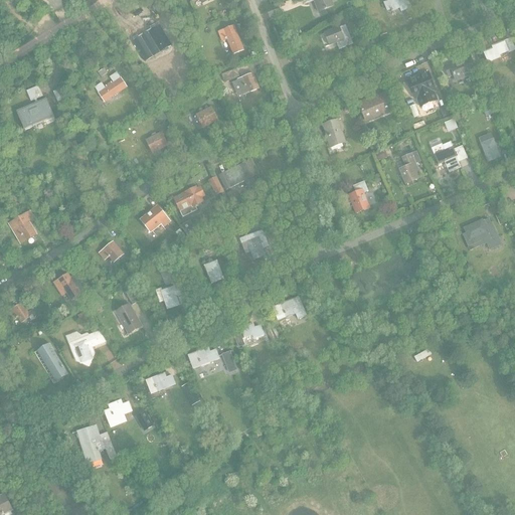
[(318,12),(334,6),(331,0),(300,0),(303,5),(314,1),(318,12)]
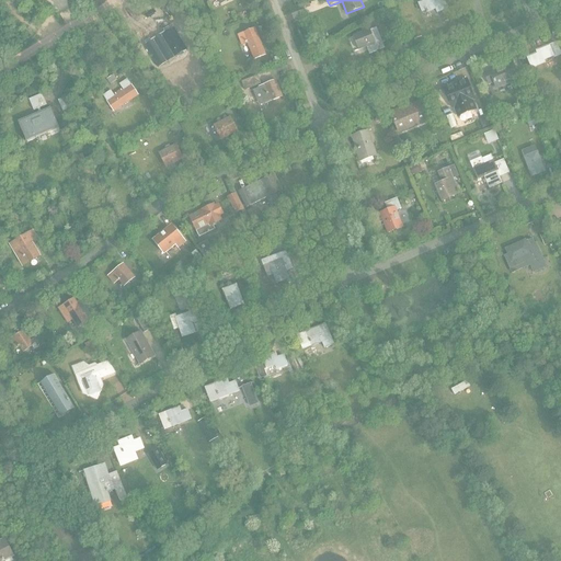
[(444,0),(441,0),(437,1),(436,0),(426,0),(419,3),(422,12),(425,10),(426,13),(435,9),(437,13),(447,9),(444,0)]
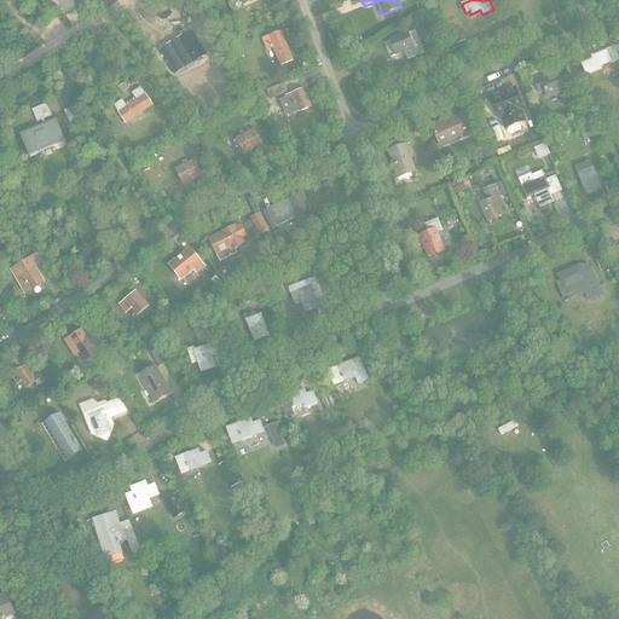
[(408,59),(424,52),(415,30),(408,34),(408,32),(389,40),(395,56),(404,52),(408,59)]
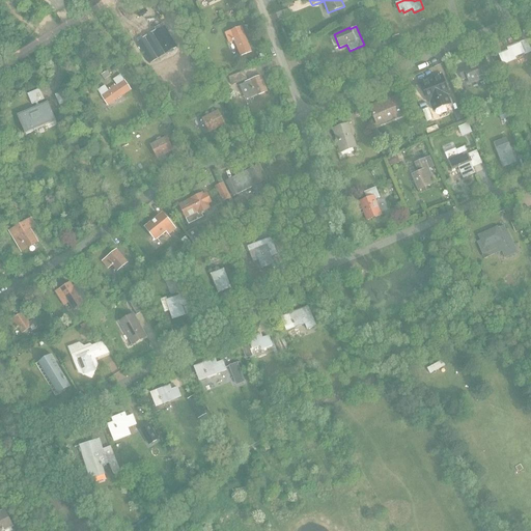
[(137,44),(146,58),(165,47),(167,51),(168,50),(169,51),(176,47),(165,27),(137,44)]
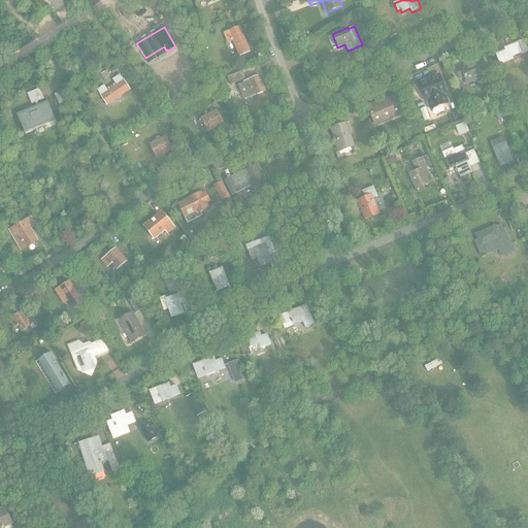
[(240,27),(224,33),(227,41),(231,39),(232,39),(235,46),(241,61),(252,57),(245,42),(240,27)]
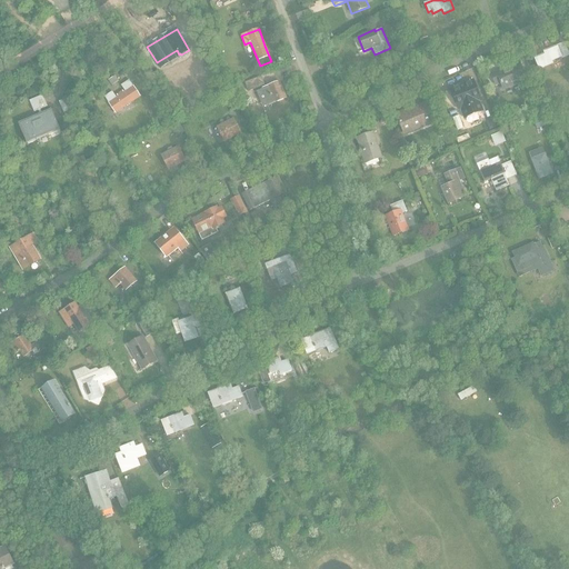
[(210,36),(216,51),(222,49),(217,33),(210,36)]
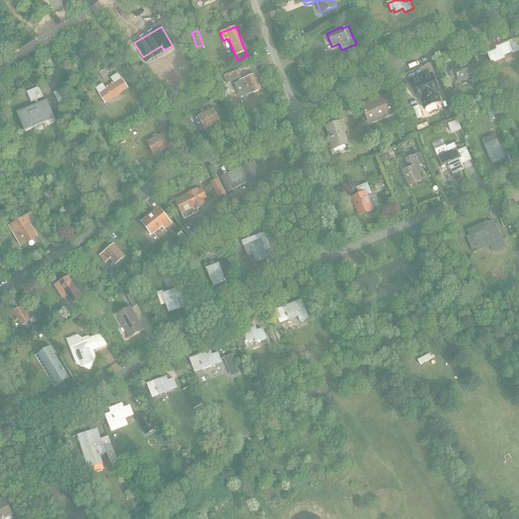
[(512,52),(512,54),(518,51),(518,50),(515,40),(497,47),(498,49),(488,54),(492,63),(503,58),(502,56),(512,52)]
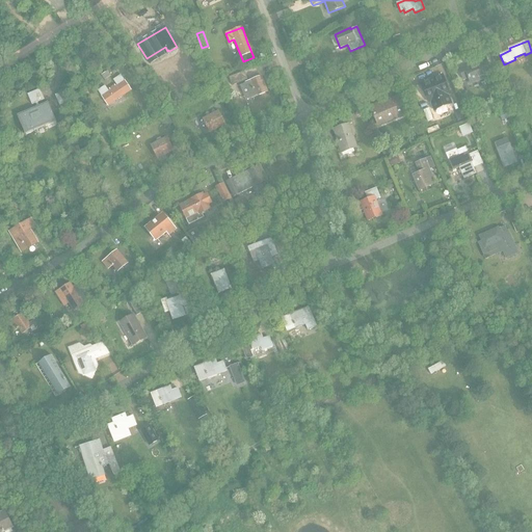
[(469,78),(471,83),(491,75),(484,57),(479,59),(480,60),(459,70),(463,80),(469,78)]
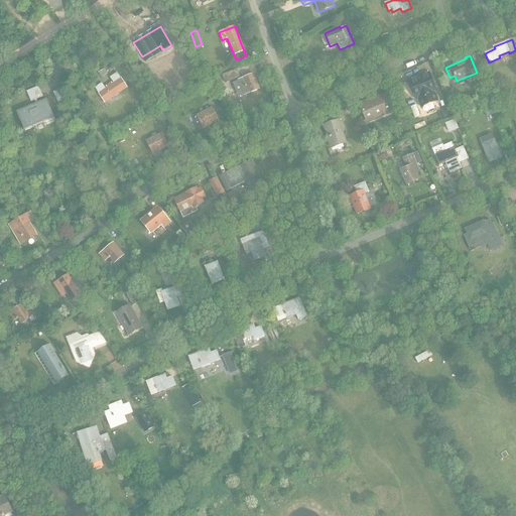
[(222,75),(225,83),(240,77),(237,69),(222,75)]
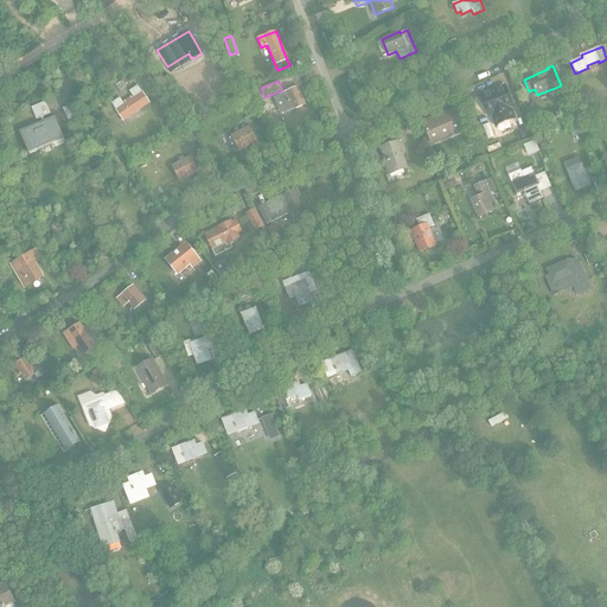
[(496,126),(515,119),(511,108),(513,107),(505,85),(480,95),(489,116),(491,116),(496,126)]
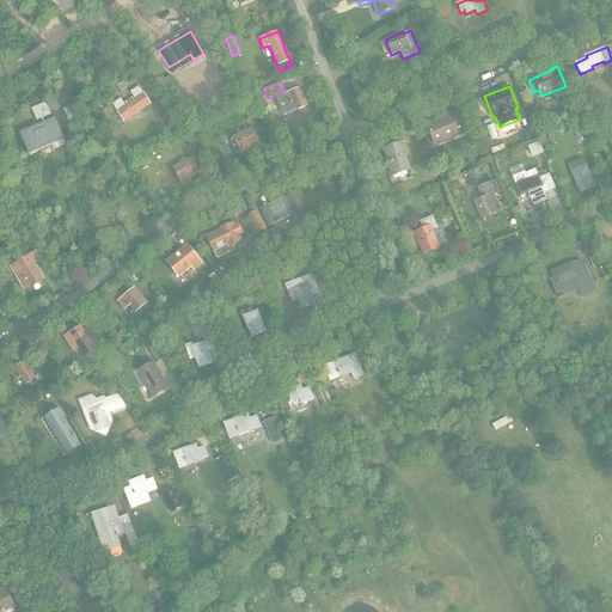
[(112,105),(124,122),(151,104),(139,87),(130,93),(135,99),(126,105),(121,99),(112,105)]
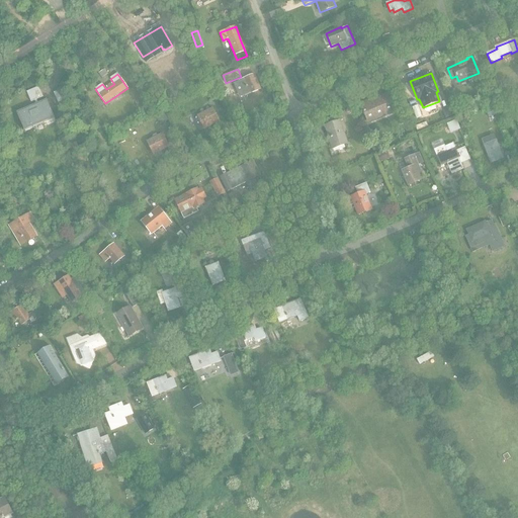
[(239,81),(245,95),(260,89),(255,75),(239,81)]
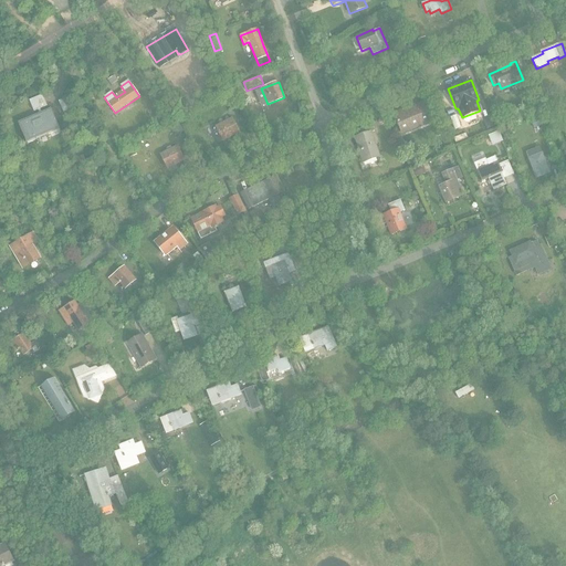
[(226,96),(230,103),(236,100),(231,92),(226,96)]
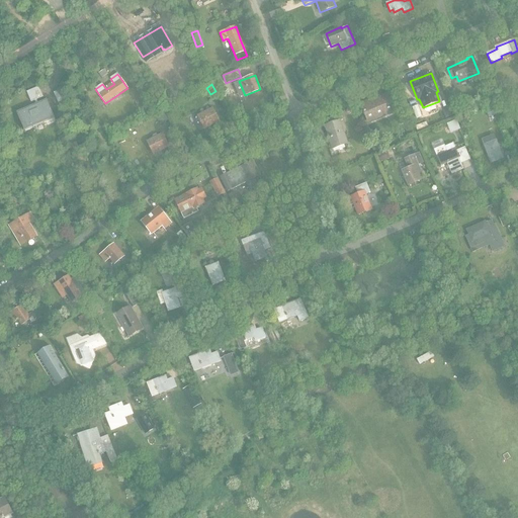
[(47,99),(37,103),(36,99),(42,97),(38,87),(26,92),(30,102),(34,100),(35,104),(16,112),(24,132),(55,118),(47,99)]
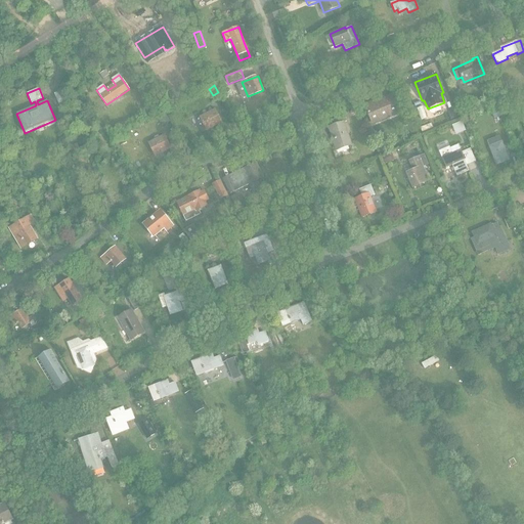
[(54,93),(58,104),(67,101),(61,90),(54,93)]
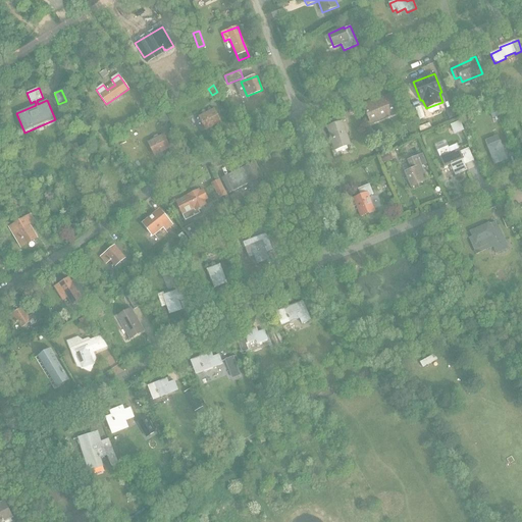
[(485,99),(496,101),(498,94),(487,92),(485,99)]
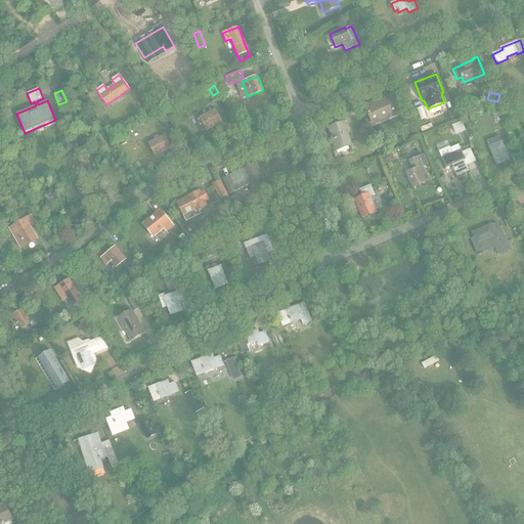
[(395,104),(389,106),(386,97),(365,105),(370,121),(391,112),(393,116),(398,114),(395,104)]
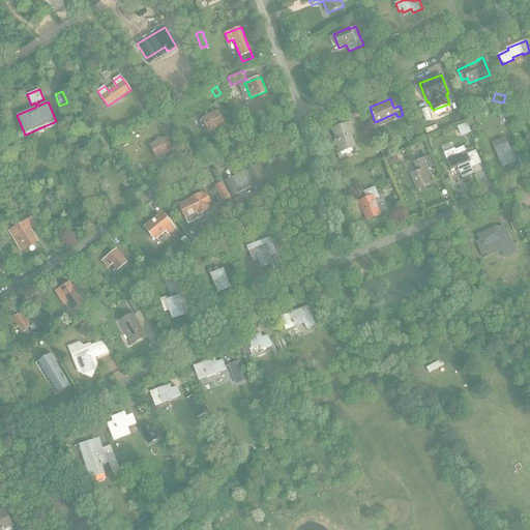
[(202,119),(208,133),(224,124),(217,111),(202,119)]
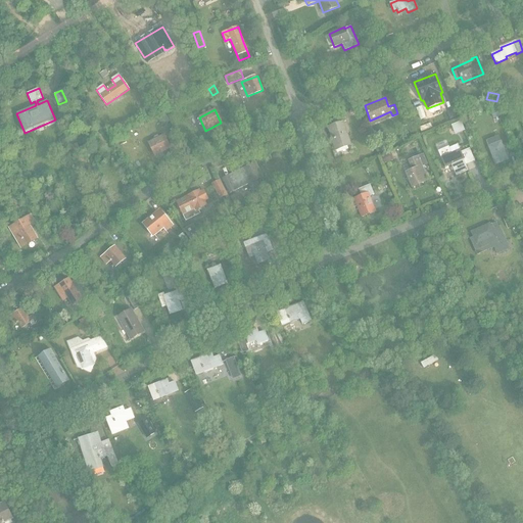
[(328,127),(335,150),(350,145),(342,123),(345,122),(343,115),(337,117),(339,124),(328,127)]
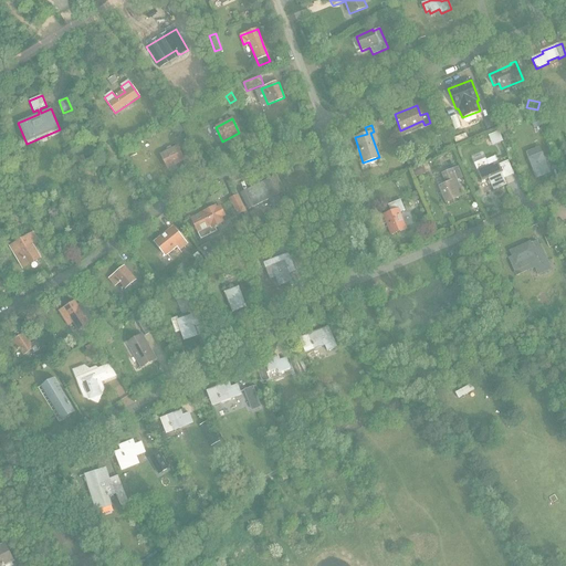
[(453,138),(456,143),(468,138),(465,133),(453,138)]
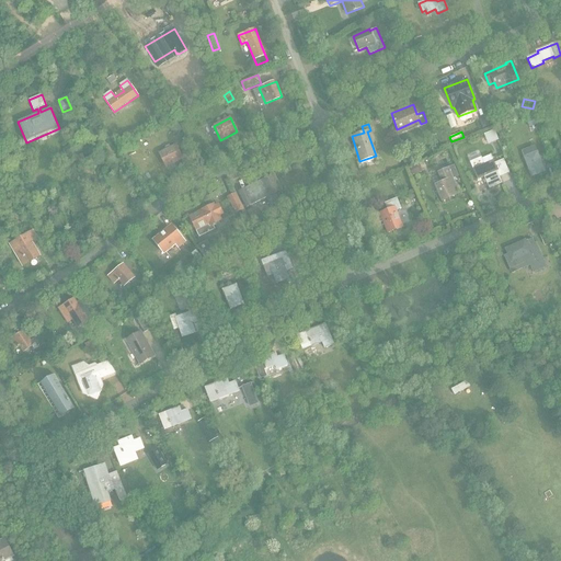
[(158,153),(165,168),(182,159),(175,145),(158,153)]
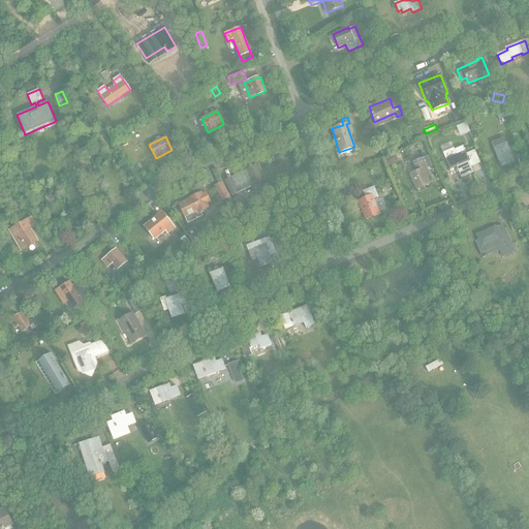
[(494,148),(501,166),(514,161),(506,144),(494,148)]
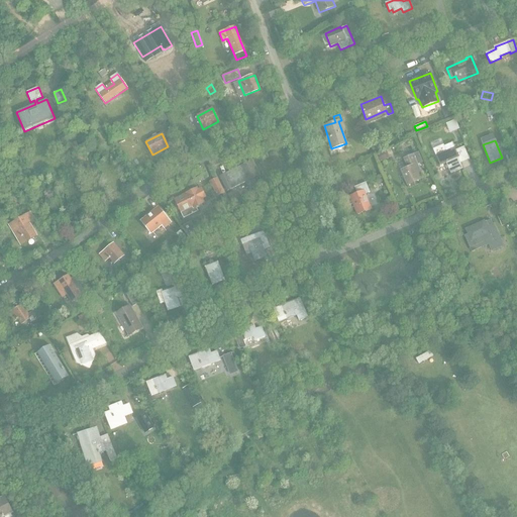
[(450,174),(462,169),(457,158),(458,158),(453,147),(435,156),(439,166),(445,164),(450,174)]
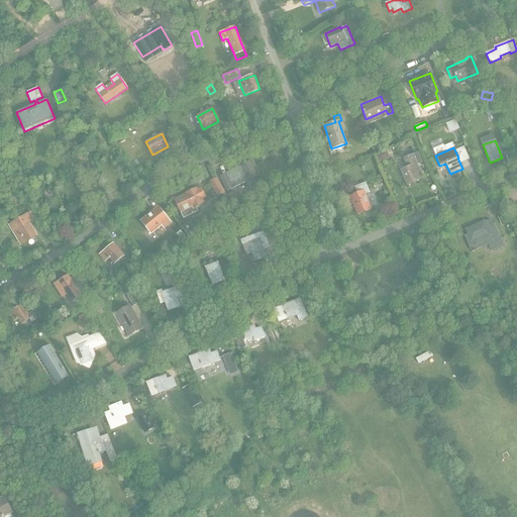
[(377,153),(381,162),(389,158),(386,149),(377,153)]
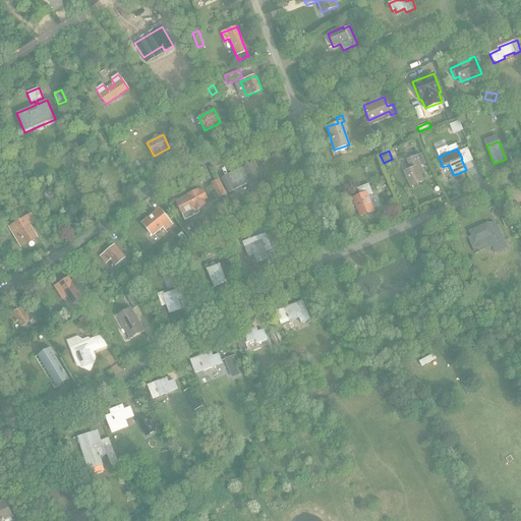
[(405,172),(410,183),(424,177),(419,166),(425,163),(421,153),(406,160),(410,169),(405,172)]
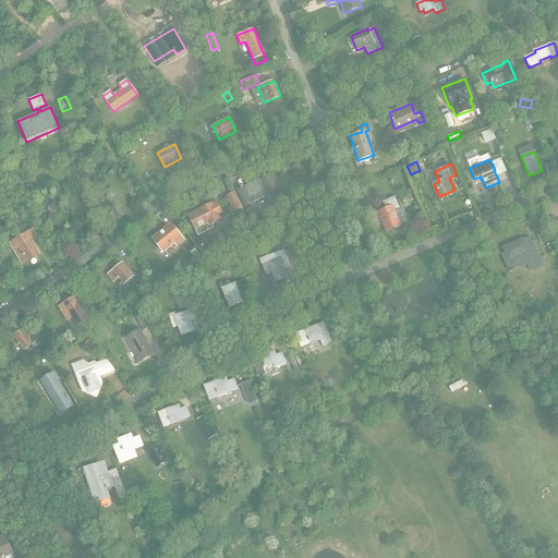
[(268,204),(282,197),(270,174),(237,191),(245,206),(252,203),(247,195),(258,190),(263,197),(265,196),(268,204)]
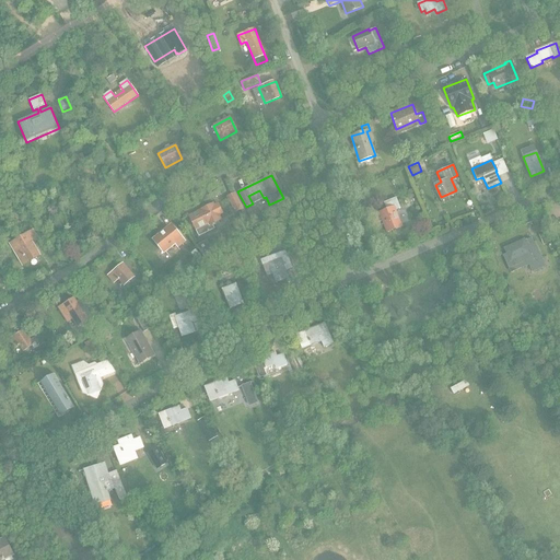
[(10,182),(16,193),(23,188),(16,178),(10,182)]
